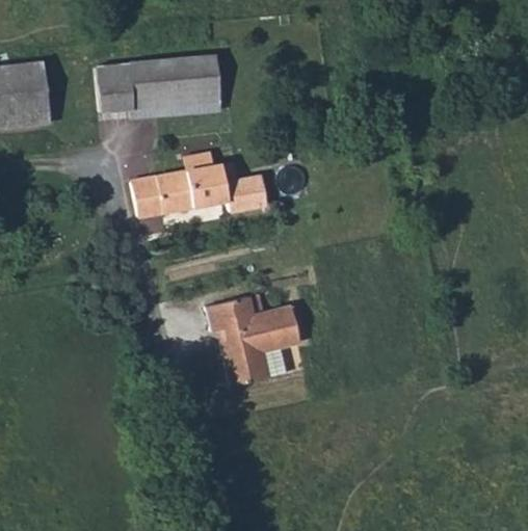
[(222,106),(218,54),(131,61),(134,103),(135,113),(222,106)]
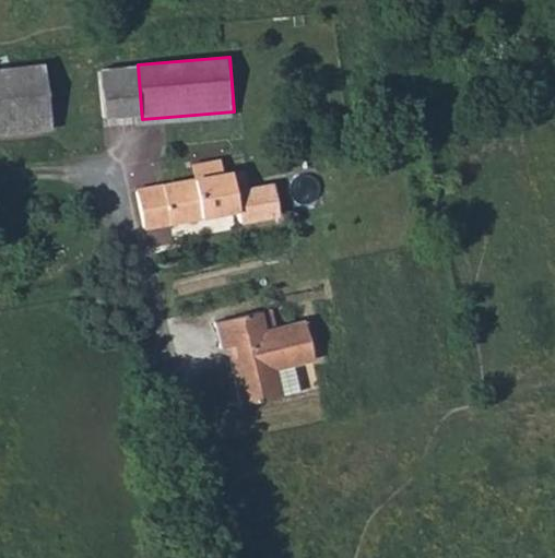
[(0,134),(52,129),(44,61),(0,66),(0,134)]
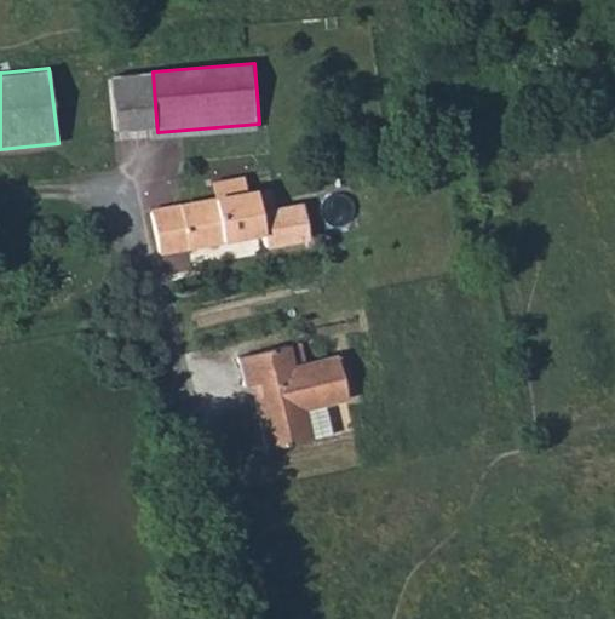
[(156,120),(153,72),(115,75),(120,122),(156,120)]
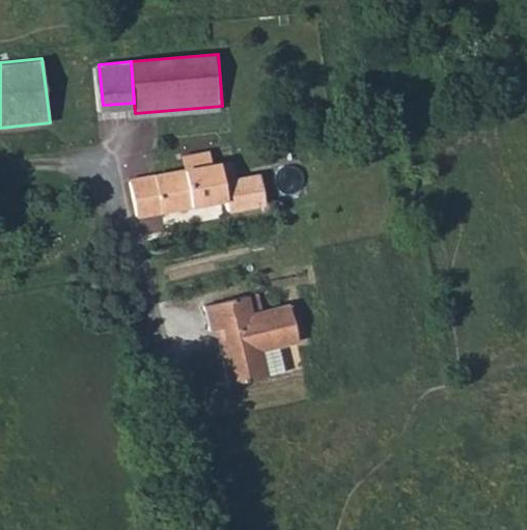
[(140,218),(228,197),(225,180),(239,177),(236,162),(221,165),(220,160),(216,161),(214,152),(186,159),(188,168),(132,180),(140,218)]
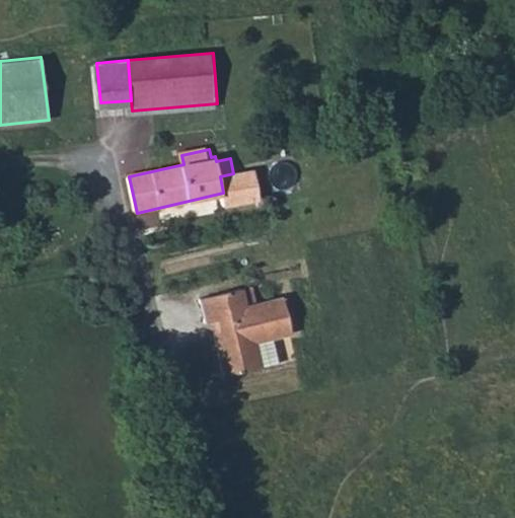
[(233,173),(220,176),(223,193),(227,210),(263,202),(254,168),(233,173)]
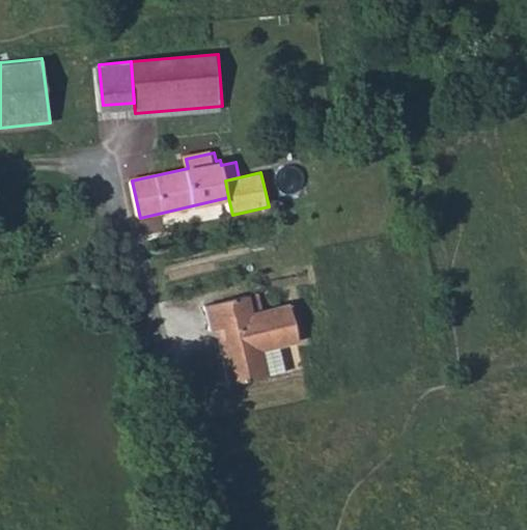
[(302,342),(294,302),(254,310),(250,294),(205,303),(212,330),(219,328),(232,387),(289,373),(284,346),(302,342)]
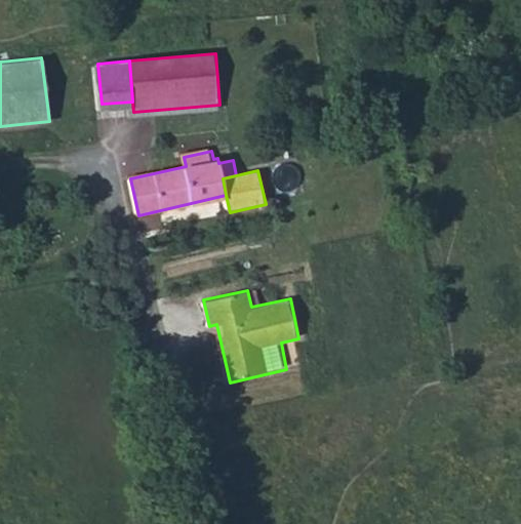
All buildings are outlined.
